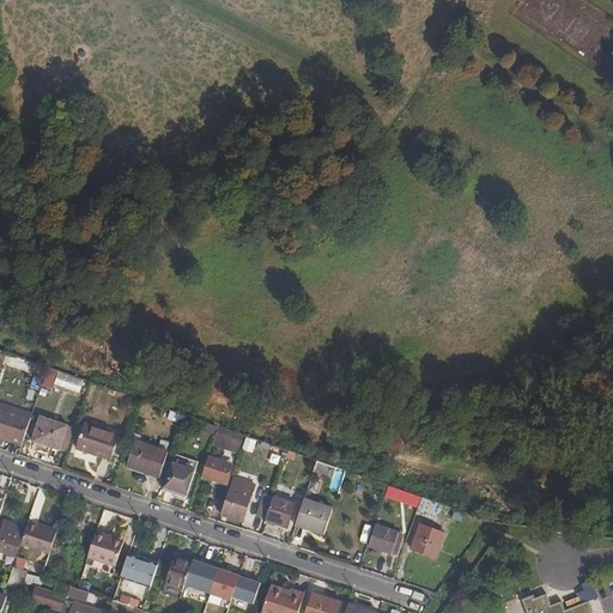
[(85,381),(48,368),(43,382),(80,395),(85,381)]
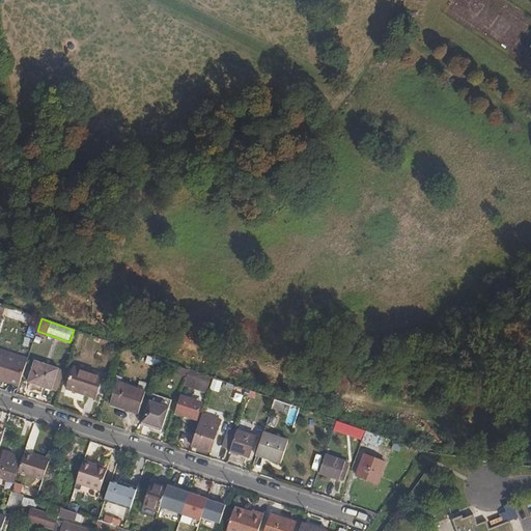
[(0,378),(20,384),(27,364),(0,355),(0,378)]
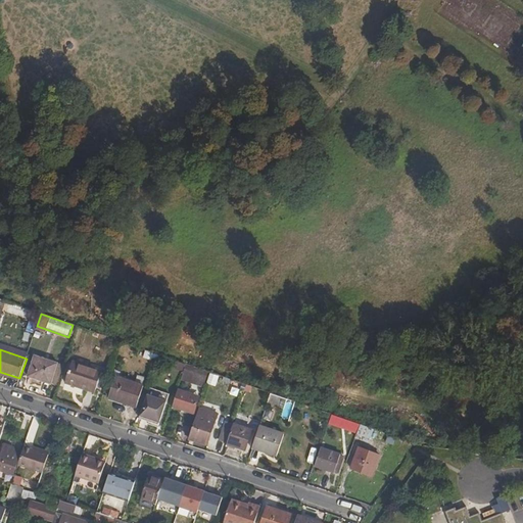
[(58,364),(35,355),(29,376),(51,383),(57,365),(58,364)]
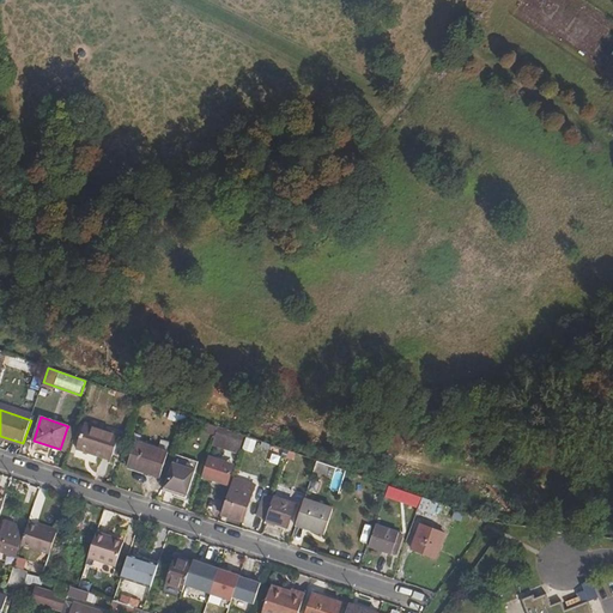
[(218,428),(207,423),(204,432),(216,436),(218,429),(218,428)]
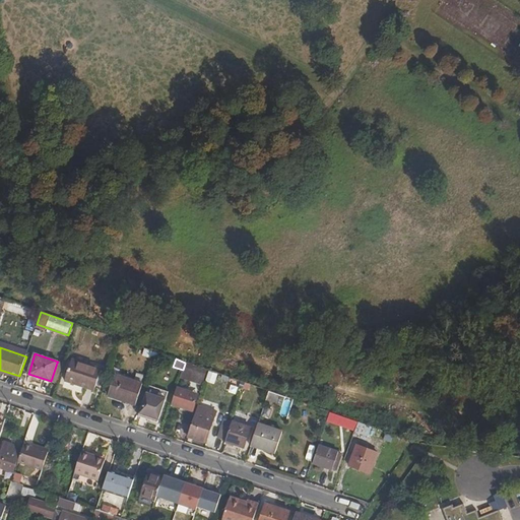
[(73,360),(66,381),(94,390),(102,370),(73,360)]
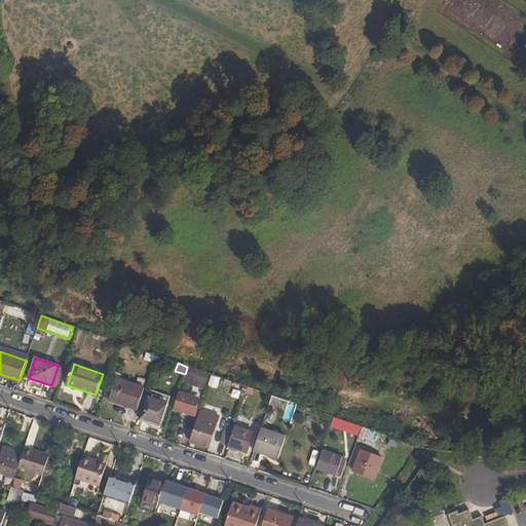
[(59,387),(65,369),(58,367),(51,385),(59,387)]
